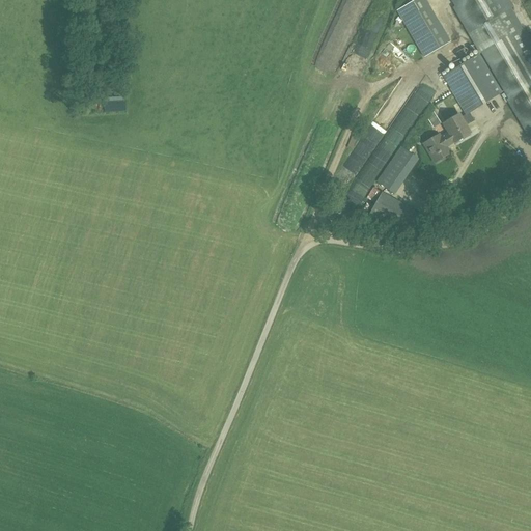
[(411,0),(396,9),(424,56),(451,40),(427,0),(411,0)]
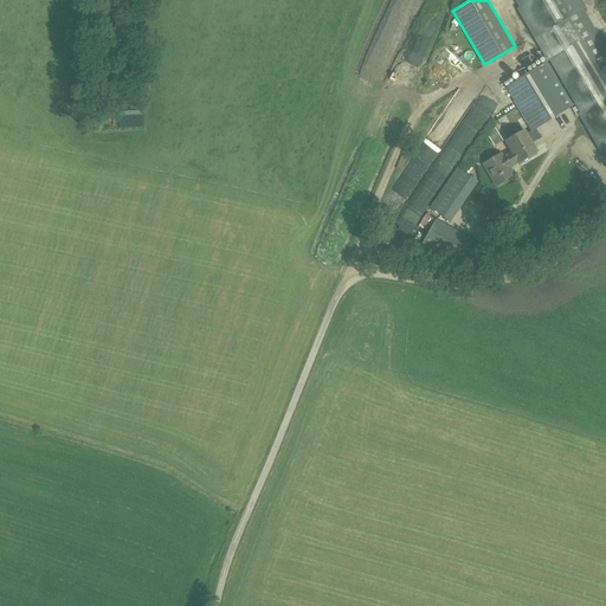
[(577,0),(515,0),(536,36),(550,59),(582,114),(605,153),(605,152),(605,49),(597,32),(577,0)]
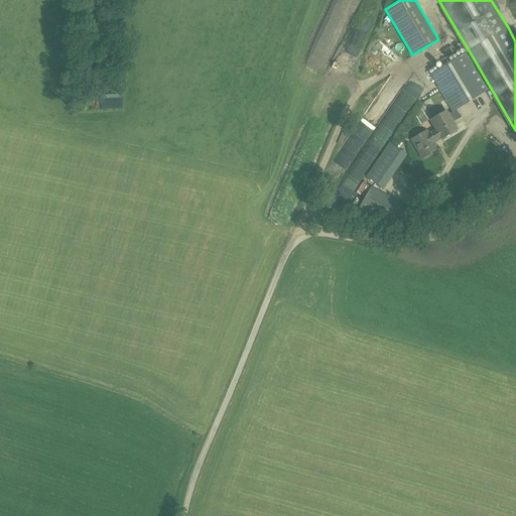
[(400,65),(406,58),(384,39),(381,43),(385,47),(383,48),(400,65)]
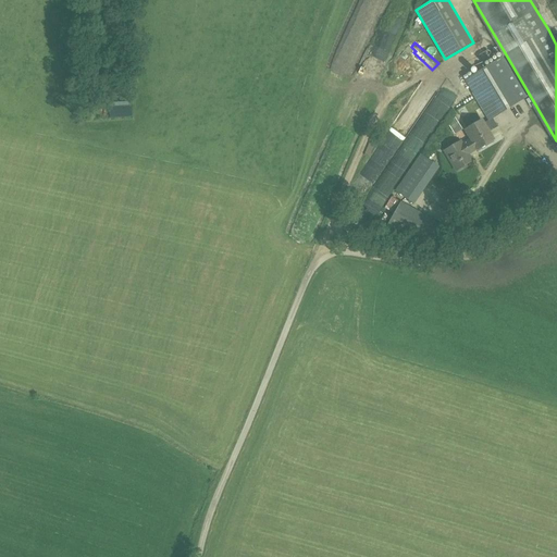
[(490,119),(493,118),(527,97),(503,57),(466,78),(490,119)]
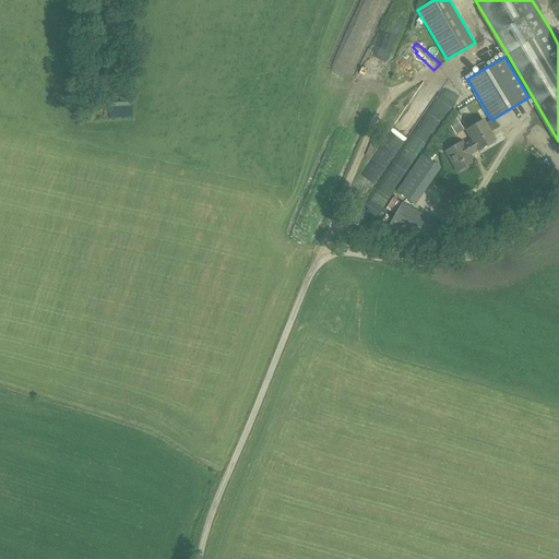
[(495,118),(491,119),(485,122),(484,119),(467,129),(473,139),(478,149),(479,149),(496,139),(490,131),(500,126),(495,118)]
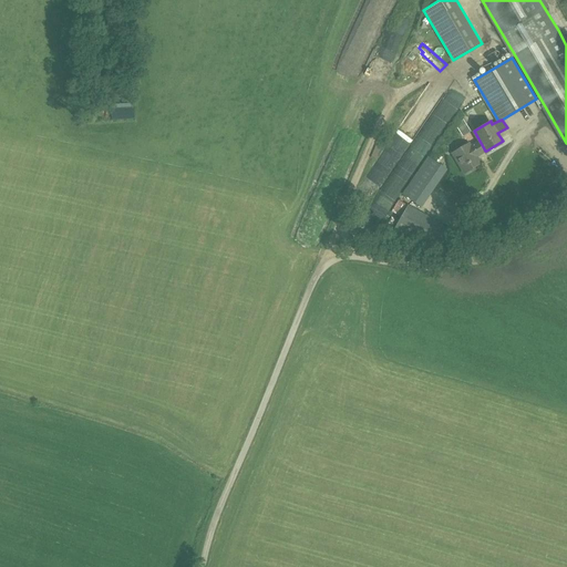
[(485,151),(480,141),(471,145),(468,143),(453,153),(465,173),(481,163),(477,156),(485,151)]
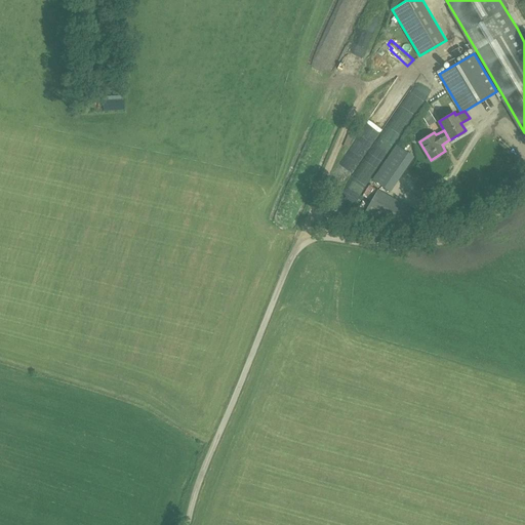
[(373,179),(390,192),(413,158),(396,146),(373,179)]
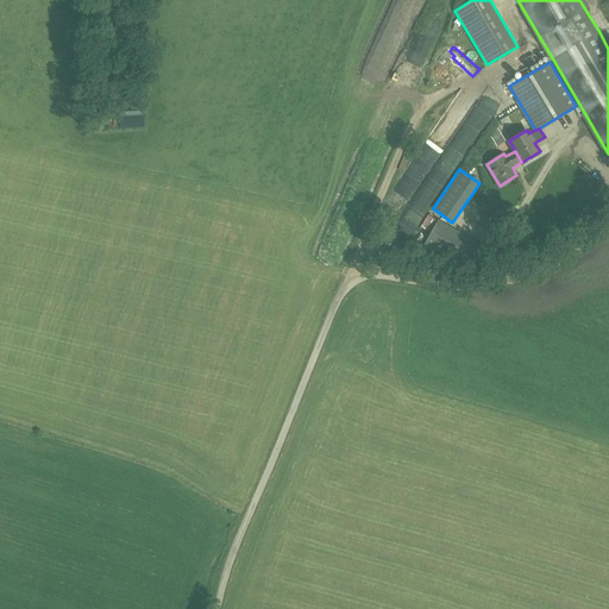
[(421,250),(471,278),(488,248),(439,220),(421,250)]
